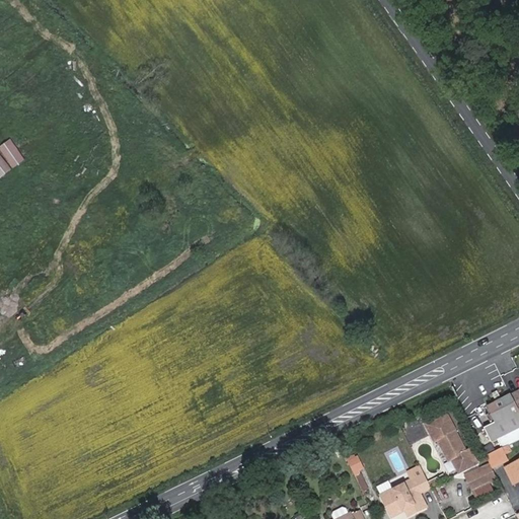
[(518,429),(518,411),(511,396),(488,409),(497,423),(495,424),(504,437),(518,429)]
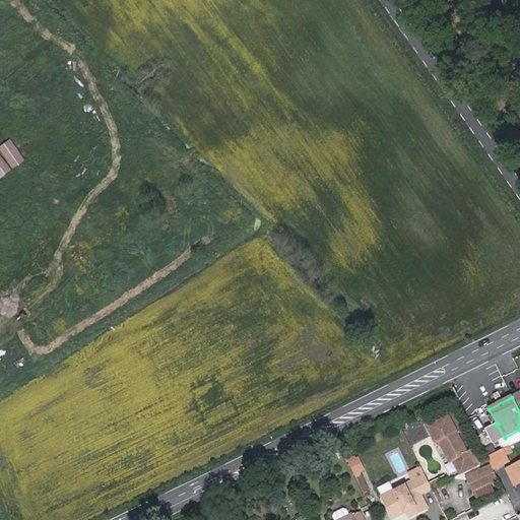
[(459,474),(478,464),(471,450),(467,452),(448,414),(427,425),(436,442),(438,441),(448,462),(452,460),(459,474)]
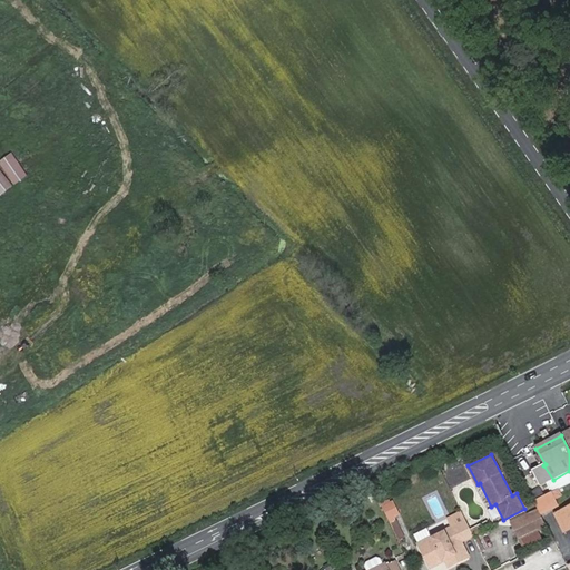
[(548,483),(553,480),(543,465),(532,471),(540,487),(548,483)]
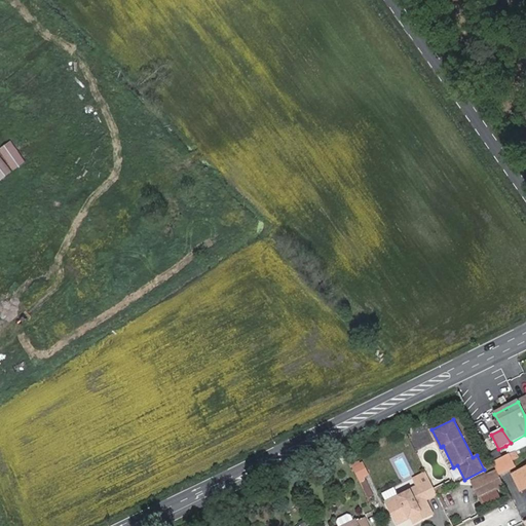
[(516,451),(525,445),(525,435),(511,443),(516,451)]
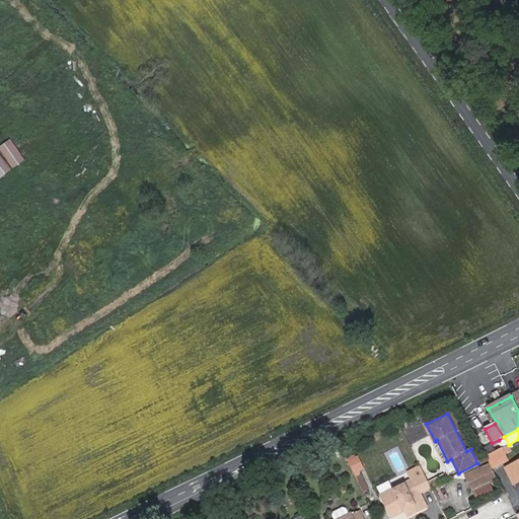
[(503,448),(509,445),(504,437),(499,440),(503,448)]
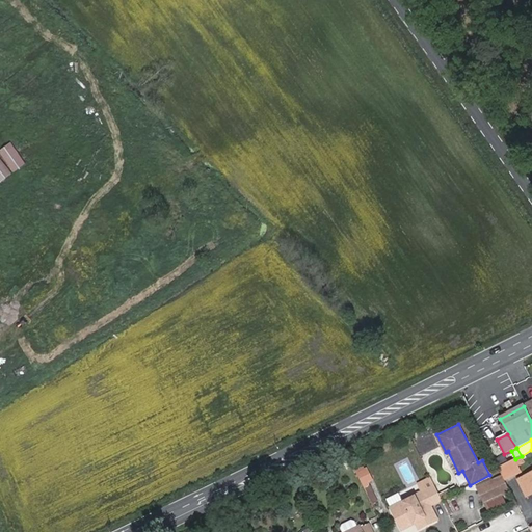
[(515,474),(522,471),(515,459),(510,461),(515,474)]
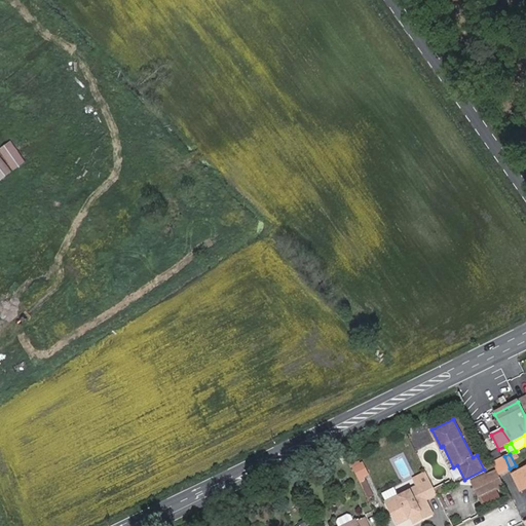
[(499,475),(510,468),(504,456),(493,462),(496,468),(499,475)]
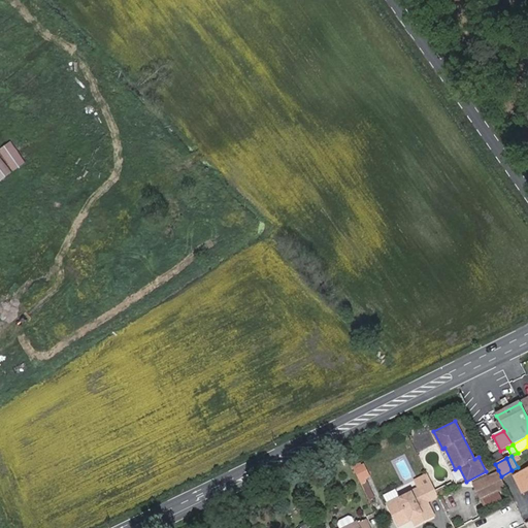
[(361,483),(371,477),(365,464),(355,469),(361,483)]
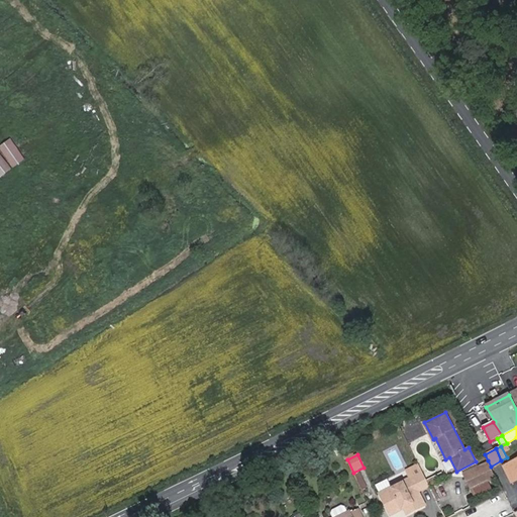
[(516,478),(516,458),(504,466),(512,481),(516,478)]
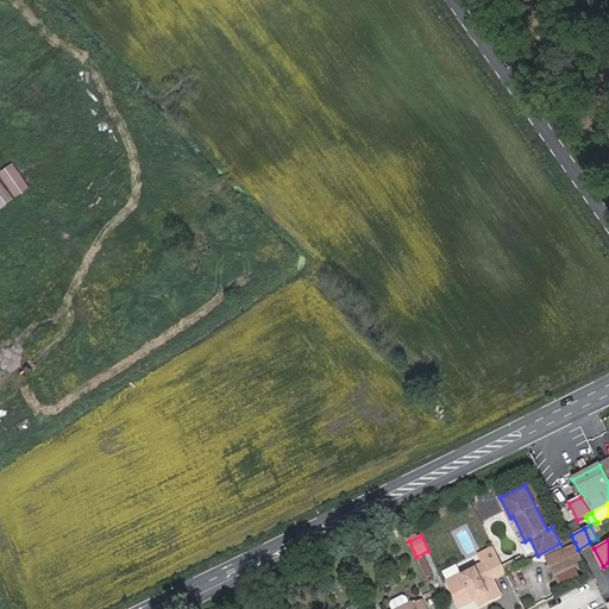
[(583,559),(578,550),(575,542),(546,557),(556,573),(583,559)]
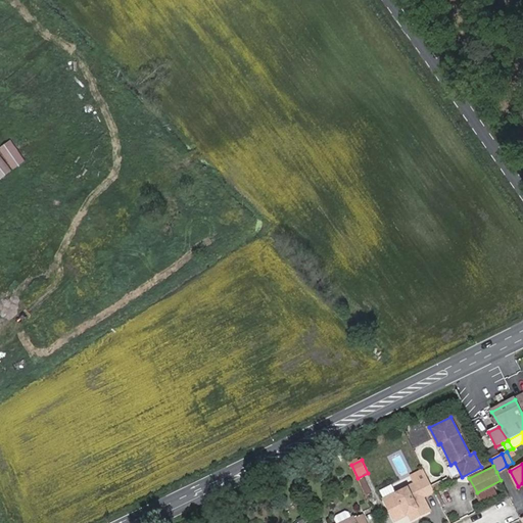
[(414,520),(430,512),(423,498),(434,492),(434,491),(432,487),(423,470),(415,474),(419,483),(396,494),(397,495),(385,502),(389,512),(392,511),(397,521),(408,516),(407,513),(410,512),(411,515),(414,520)]
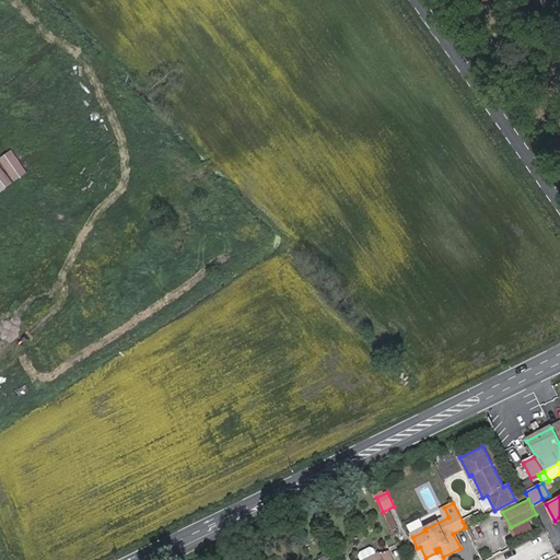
[(482,517),(480,512),(468,517),(471,523),(482,517)]
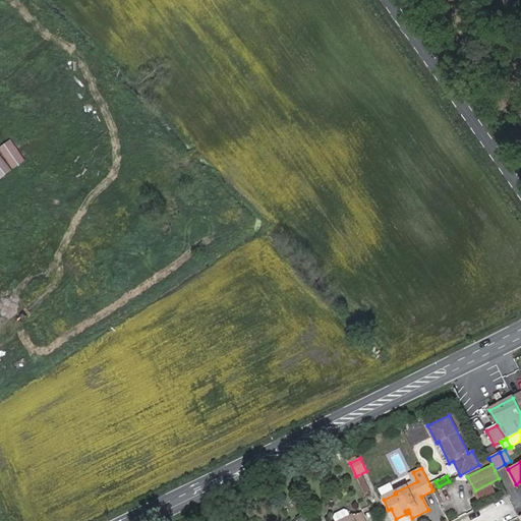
[(388,510),(393,520),(396,519),(391,509),(388,510)]
